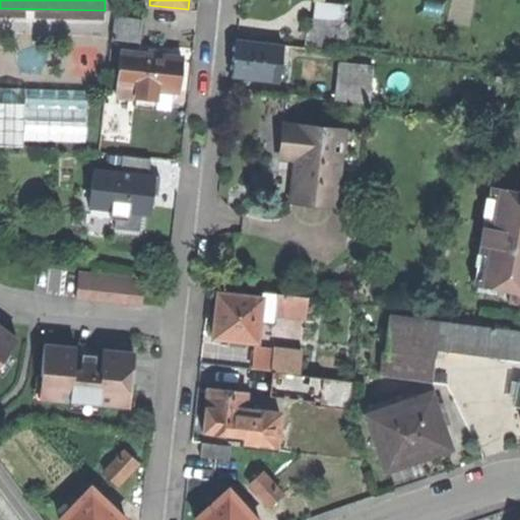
[(315,1),(313,17),(340,20),(342,4),(315,1)]
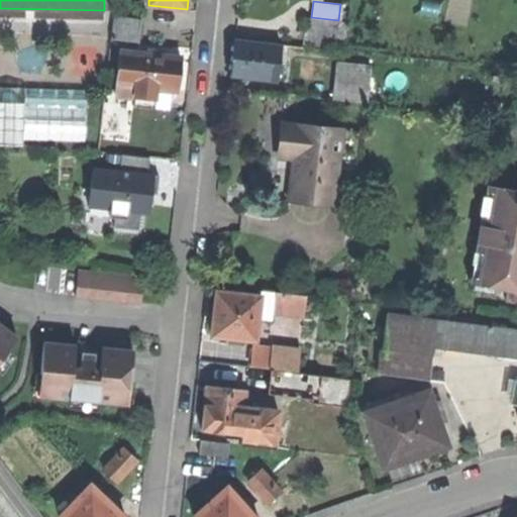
[(111,39),(137,42),(140,18),(139,18),(139,19),(113,17),(111,39)]
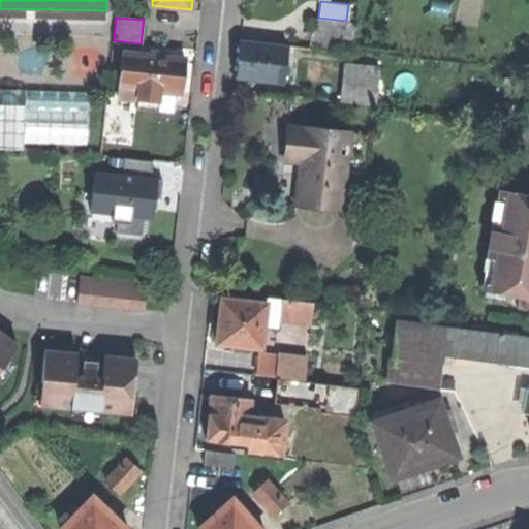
[(312,19),(309,45),(353,50),(356,24),(312,19)]
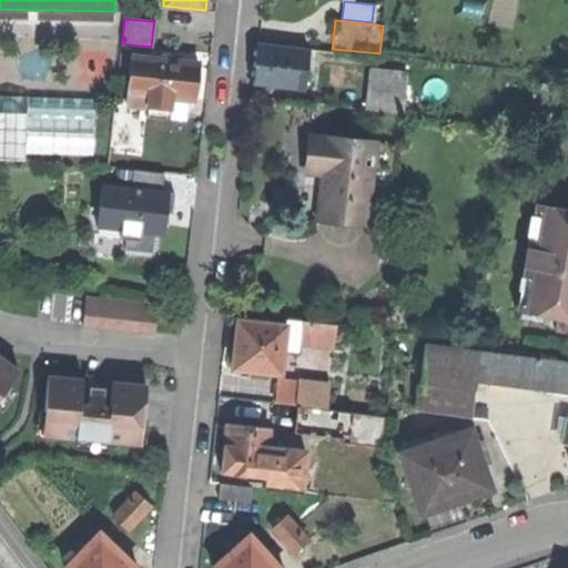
[(253,81),(305,88),(308,49),(256,43),(254,67),(253,81)]
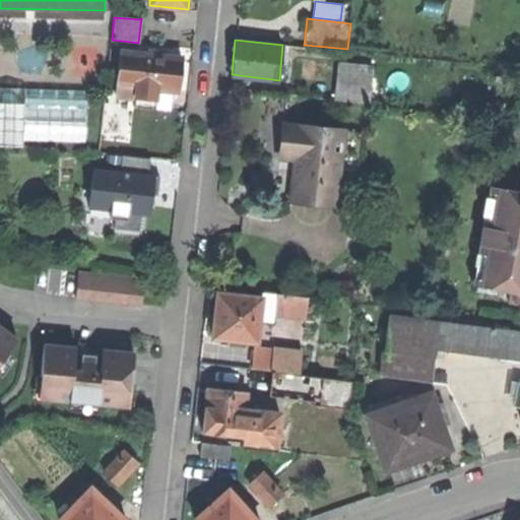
[(134,107),(171,111),(173,99),(173,90),(179,91),(182,58),(121,51),(116,92),(135,95),(134,107)]
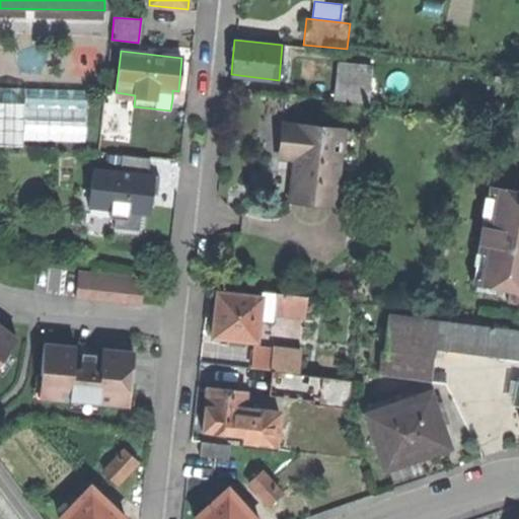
[(340,64),(336,99),(367,102),(370,67),(340,64)]
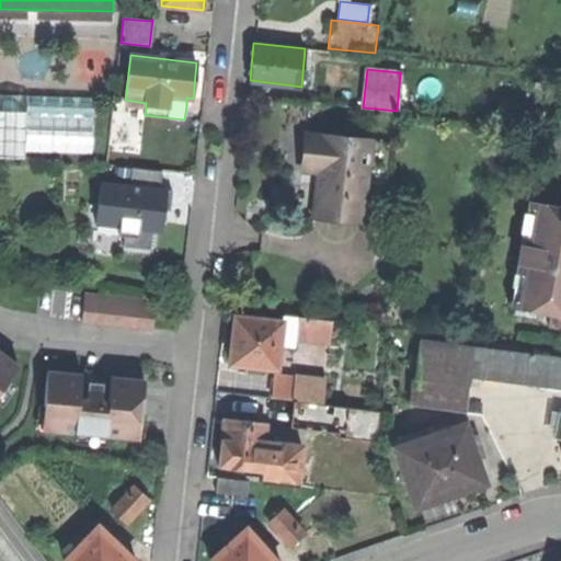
[(0,93),(0,157),(26,159),(26,150),(93,152),(94,96),(0,93)]
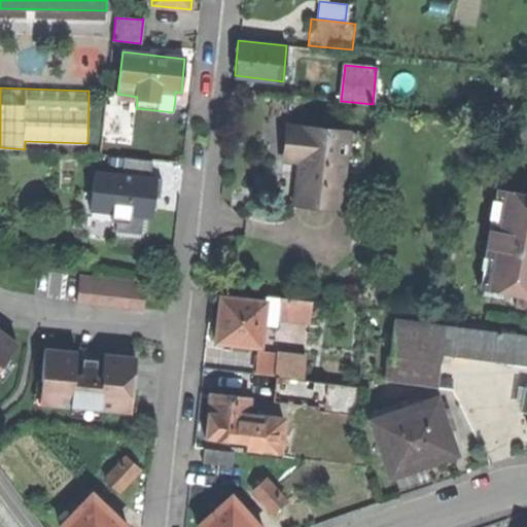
[(258,157),(283,161),(287,125),(290,96),(266,93),(262,124),(258,157)]
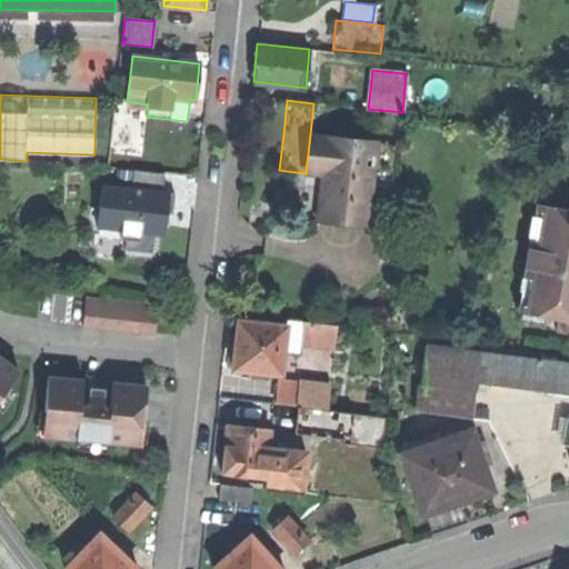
[(368,225),(377,142),(310,135),(306,173),(301,218),(368,225)]
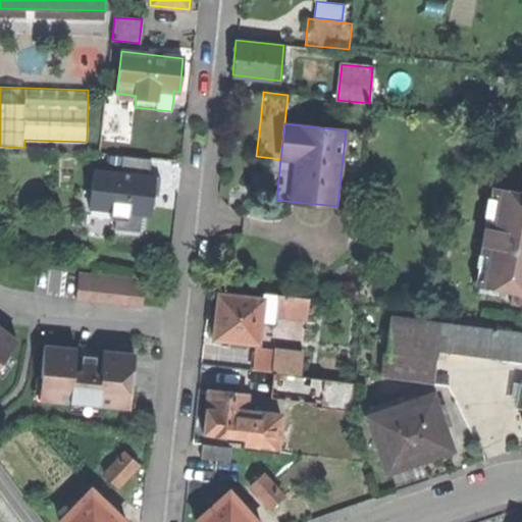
[(364,132),(346,131),(337,206),(356,208),(364,132)]
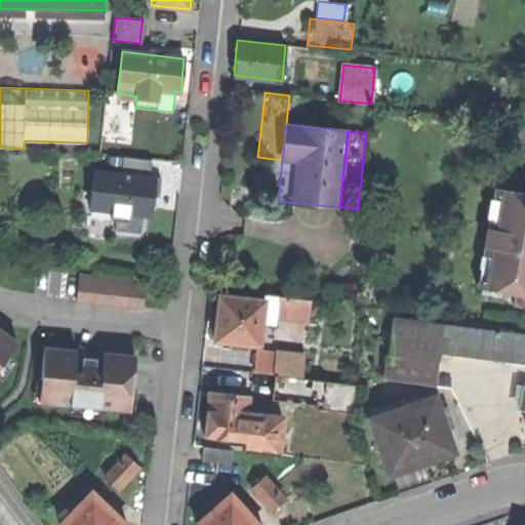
[(123,157),(122,173),(149,176),(151,160),(123,157)]
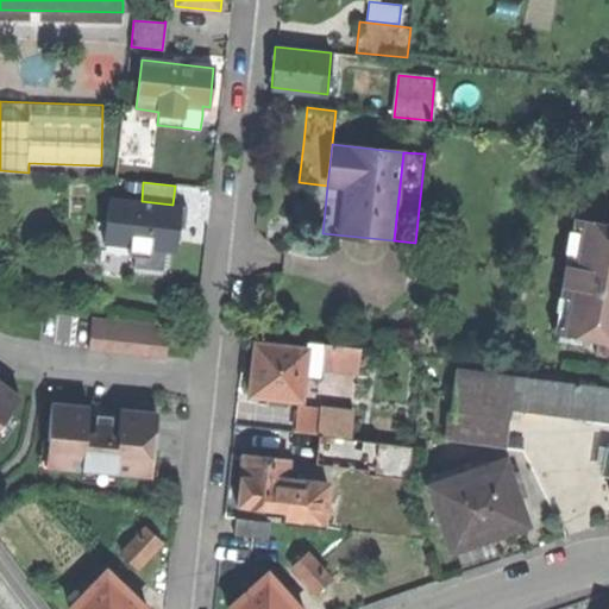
[(142,201),(110,198),(104,243),(136,248),(133,268),(163,271),(165,251),(168,237),(177,238),(179,228),(184,228),(188,207),(173,205),(142,201)]
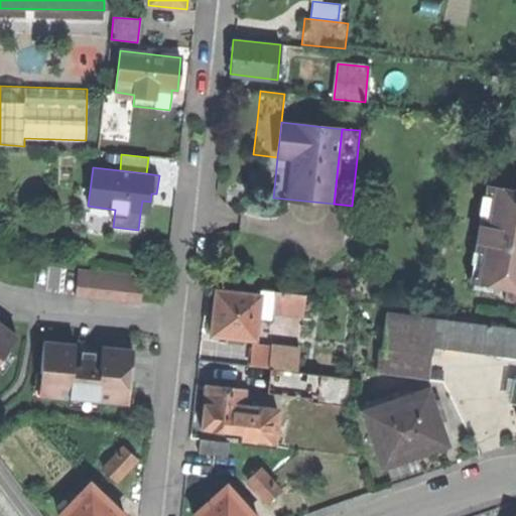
[(473,214),(475,214),(482,215),(488,186),(480,184),(476,204),(475,204),(473,214)]
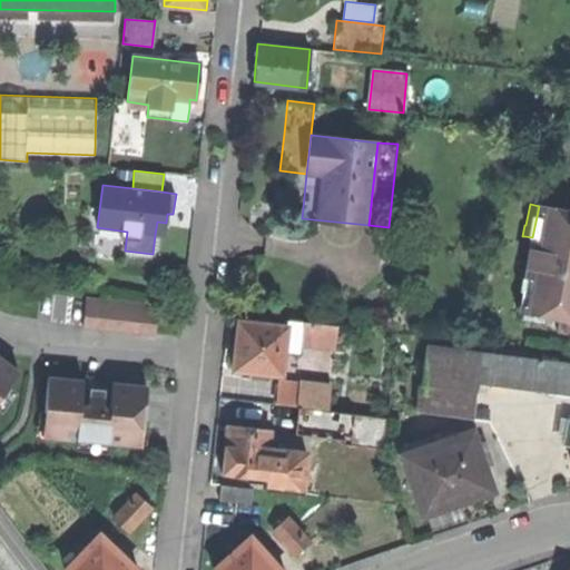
[(569,210),(568,210),(539,206),(532,237),(524,236),(517,277),(524,278),(518,313),(559,320),(557,333),(569,335),(569,210)]
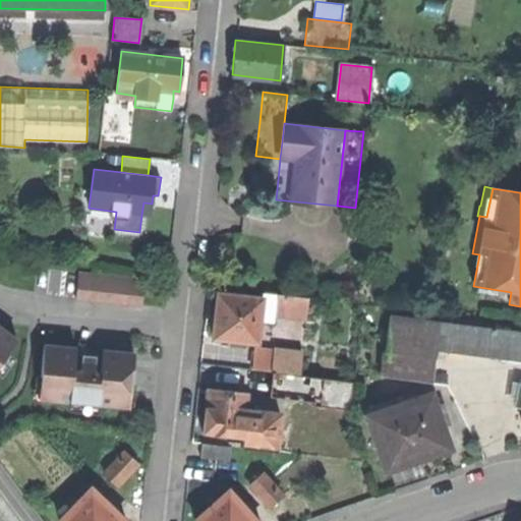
[(151,210),(152,204),(143,203),(141,215),(150,216),(151,210)]
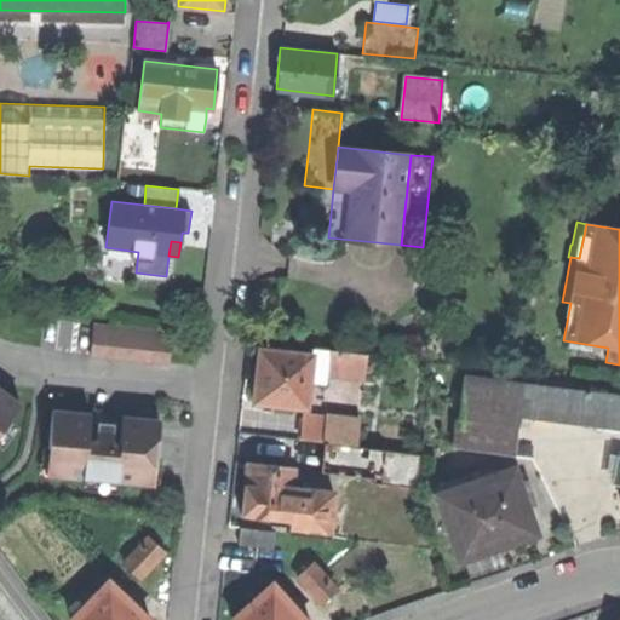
[(555,338),(563,340),(570,303),(562,302),(560,302),(556,315),(558,315),(555,338)]
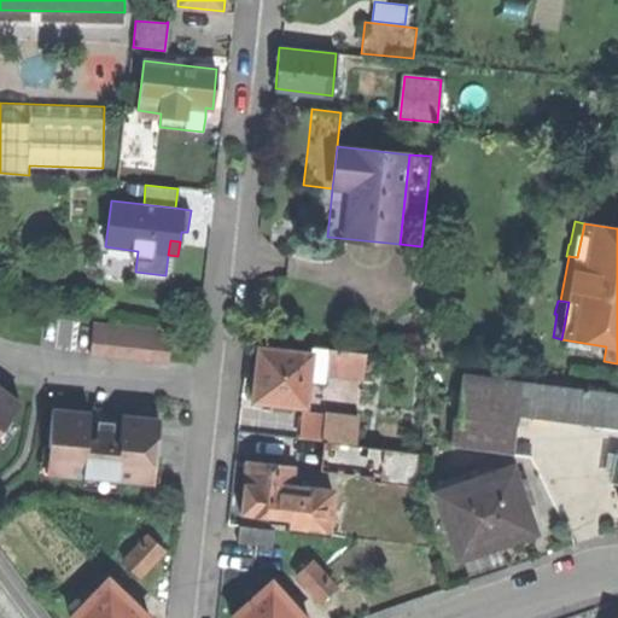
[(92,353),(168,361),(172,328),(95,320),(92,353)]
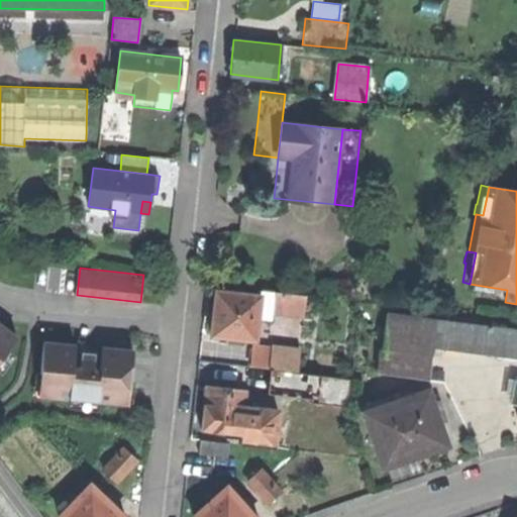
[(212,334),(255,339),(261,295),(217,291),(215,307),(212,334)]
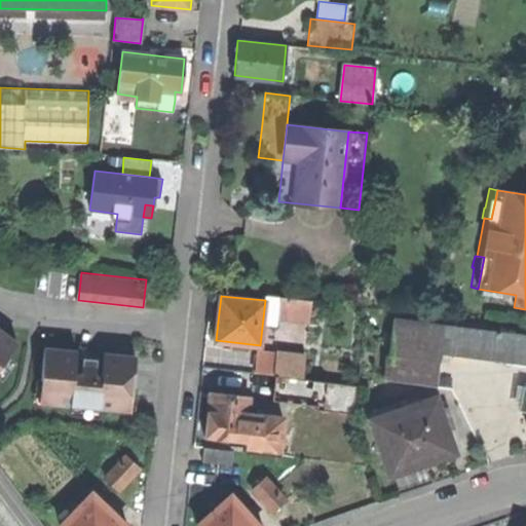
[(280,296),(278,311),(309,314),(310,299),(280,296)]
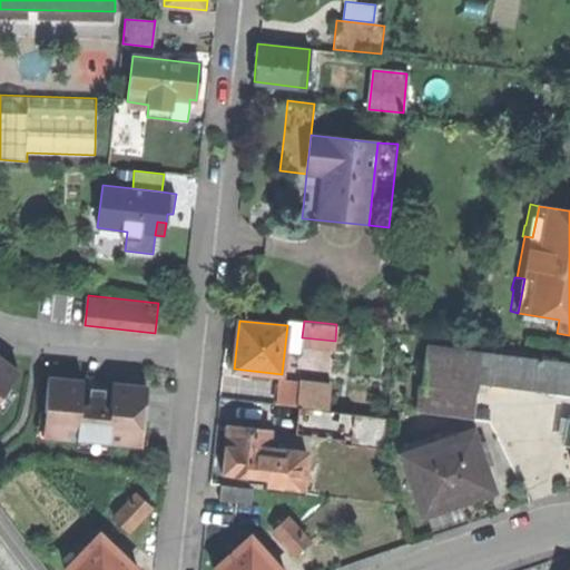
[(569,395),(569,364),(428,345),(419,411),(473,418),(478,383),(569,395)]
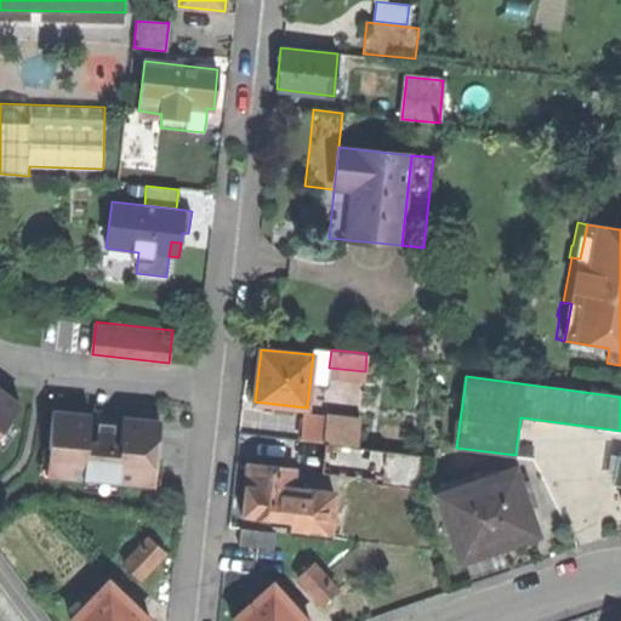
[(0,433),(21,404),(0,388),(0,433)]
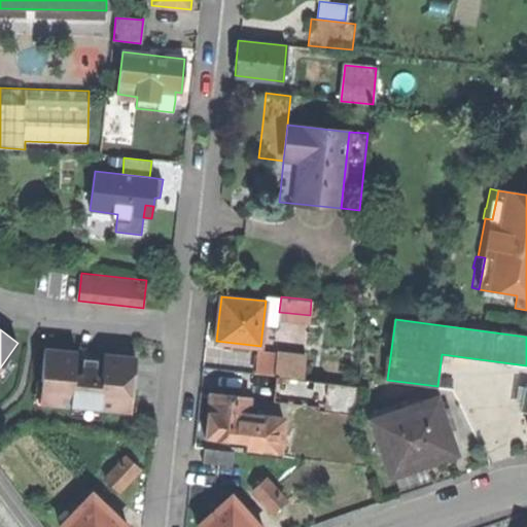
[(45,403),(128,411),(129,388),(134,388),(137,356),(104,353),(103,376),(96,376),(90,375),(82,375),(75,374),(78,350),(45,348),(42,380),(46,380),(45,403)]
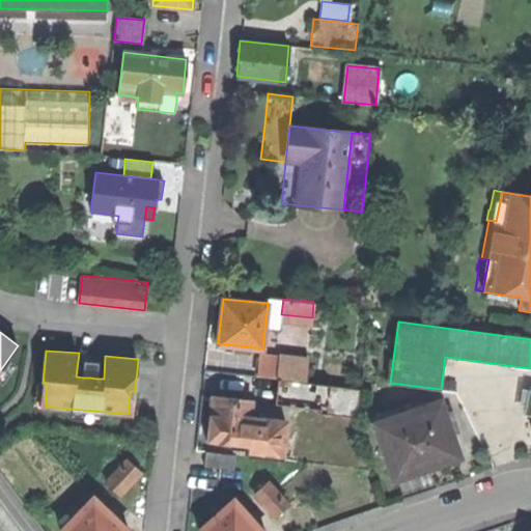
[(261,355),(259,375),(279,379),(306,382),(308,361),(261,355)]
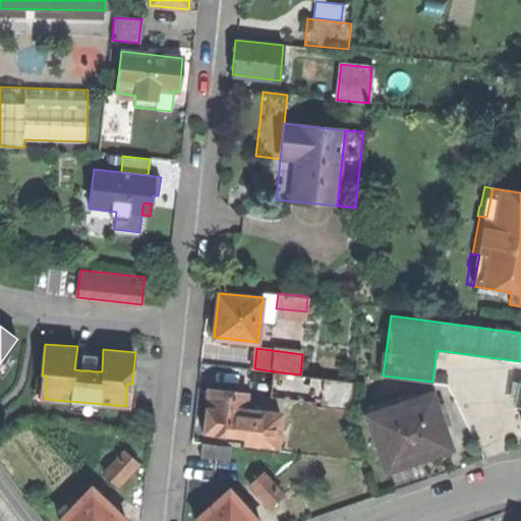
[(82,353),(81,370),(89,370),(95,371),(96,354),(82,353)]
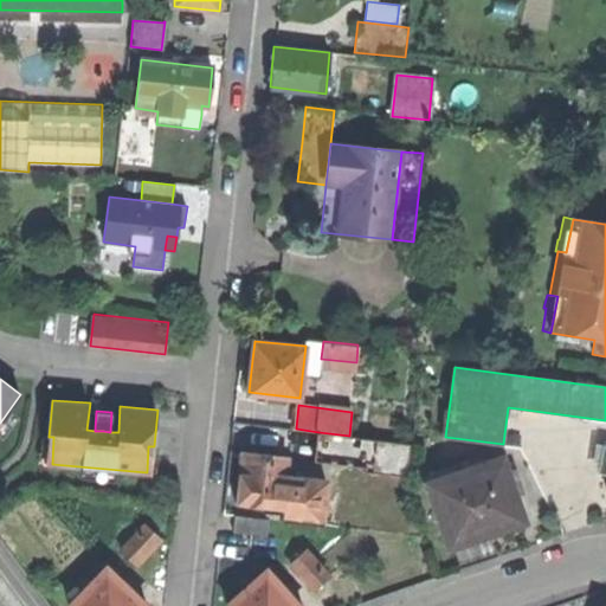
[(315,458),(318,432),(296,429),(294,451),(300,451),(298,456),(315,458)]
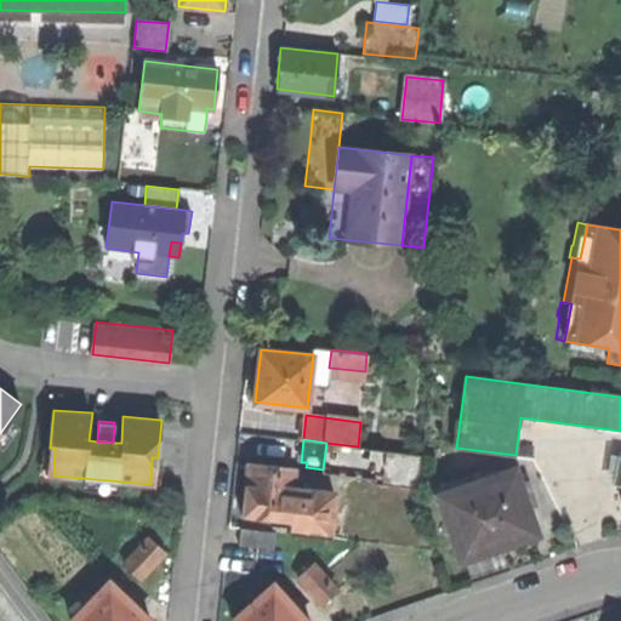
[(358,446),(326,443),(323,469),(382,477),(382,483),(420,488),(422,454),(358,446)]
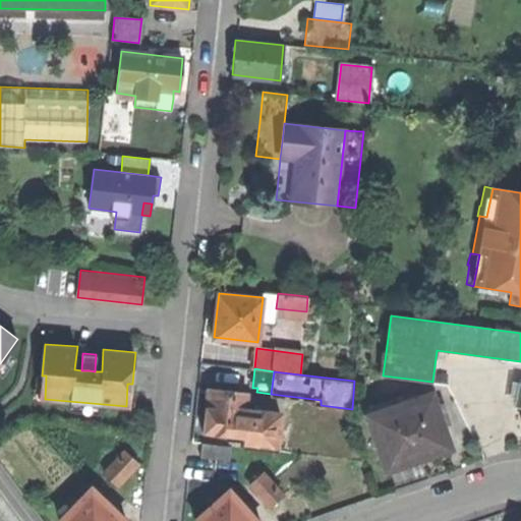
[(242,447),(276,450),(280,416),(244,412),(246,393),(209,389),(207,409),(204,432),(244,437),(242,447)]
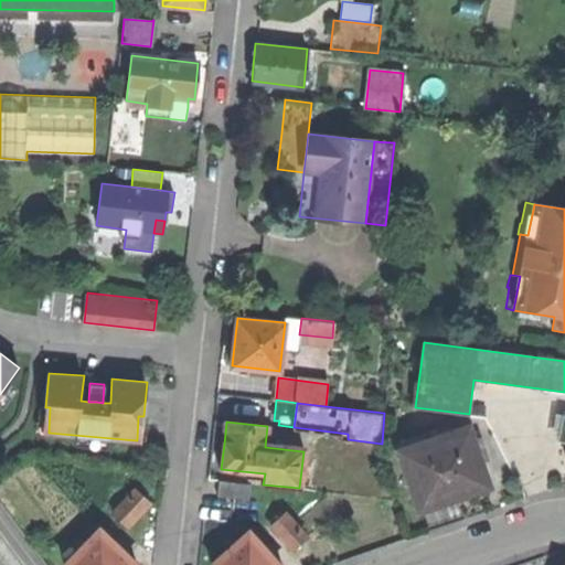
[(487,482),(467,427),(400,450),(419,508),(444,500),(475,490),(475,487),(487,482)]
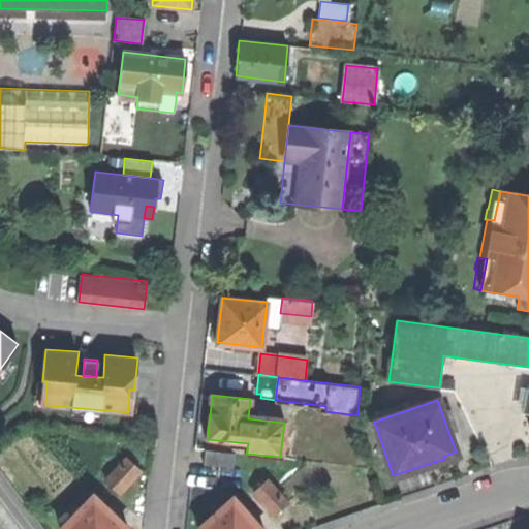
[(234,466),(235,453),(206,449),(204,463),(234,466)]
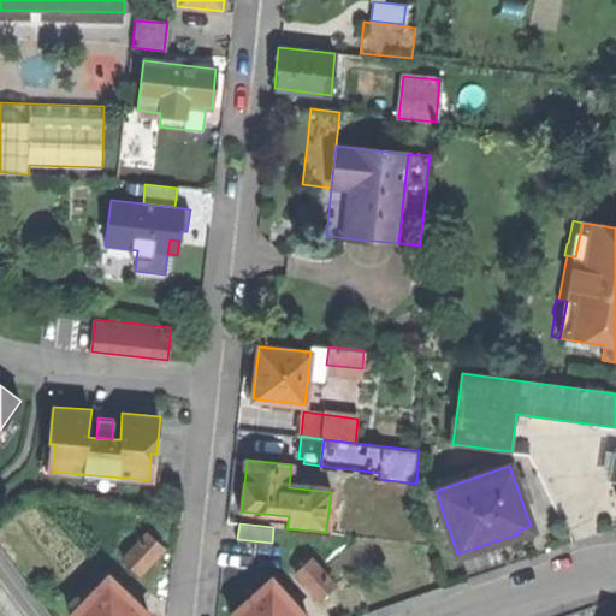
[(124,560),(138,573),(164,545),(150,533),(124,560)]
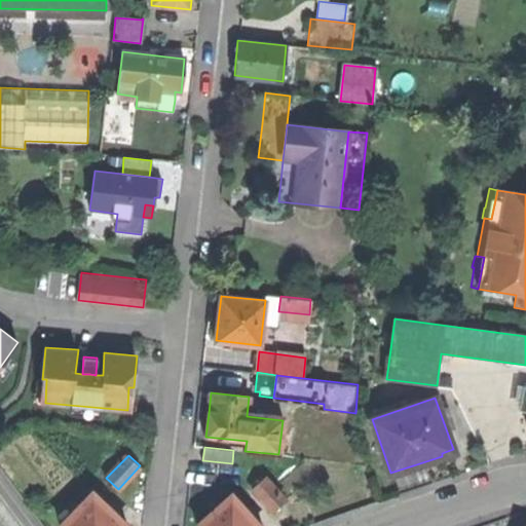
[(253,488),(273,512),(285,500),(265,478),(253,488)]
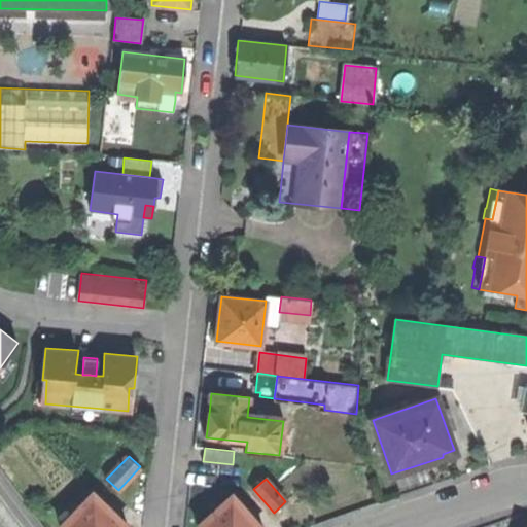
[(64,526),(128,526),(116,516),(115,515),(110,510),(107,506),(106,506),(93,494),(63,526),(64,526)]
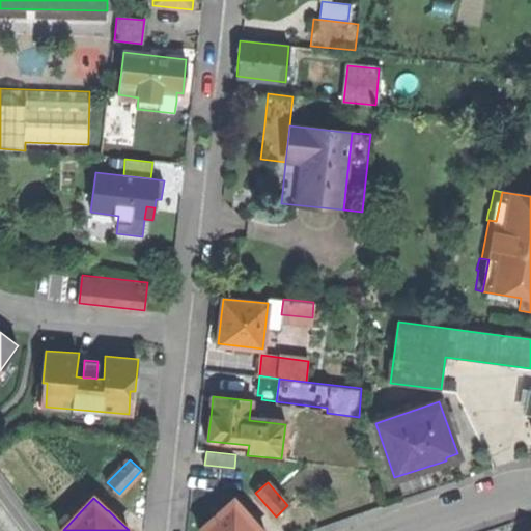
[(200,528),(202,530),(261,530),(255,524),(255,522),(247,512),(245,512),(233,499),(200,528)]
